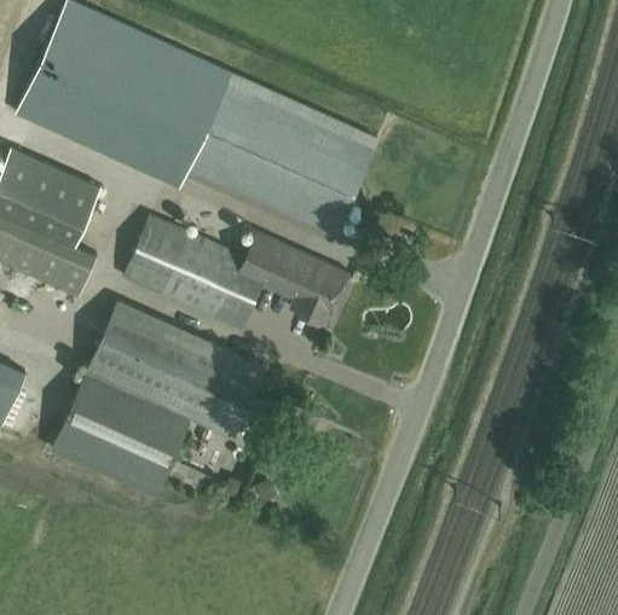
[(68,0),(67,0),(41,61),(17,115),(178,186),(183,175),(333,242),(379,138),(68,0)]
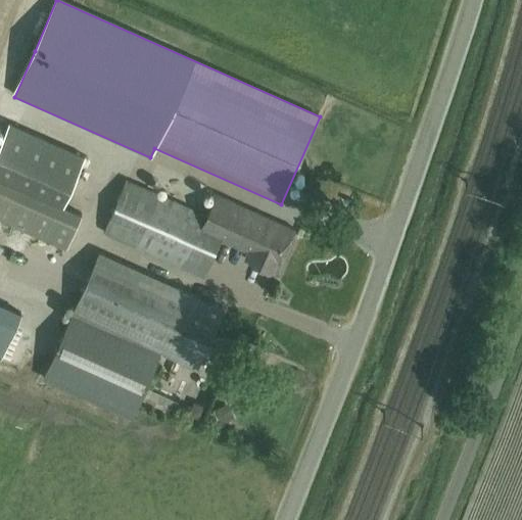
[(10,125),(0,147),(0,181),(63,209),(86,158),(10,125)]
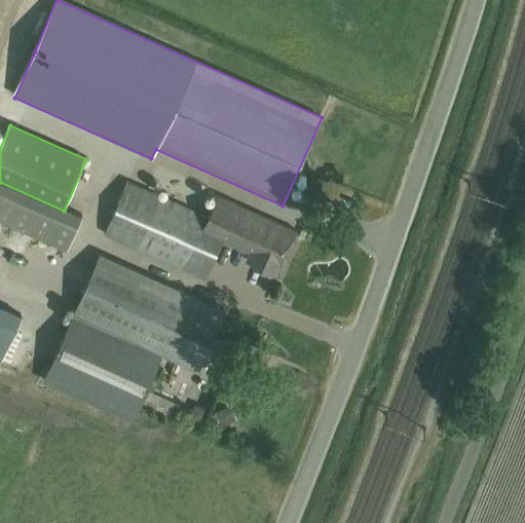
[(0,182),(0,223),(67,252),(81,218),(64,211),(0,182)]
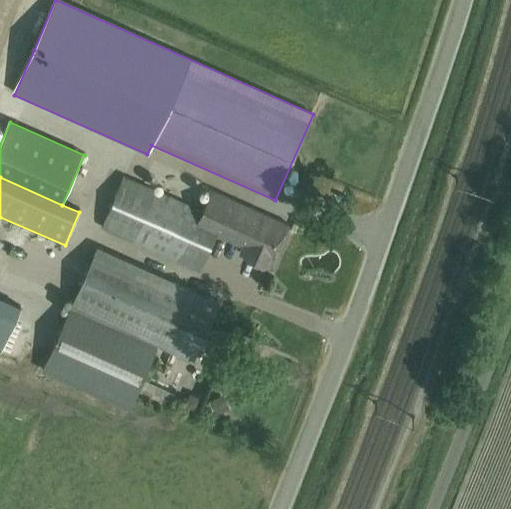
[(202,214),(124,179),(102,229),(199,273),(216,236),(243,249),(240,255),(269,268),(288,227),(212,192),(202,214)]
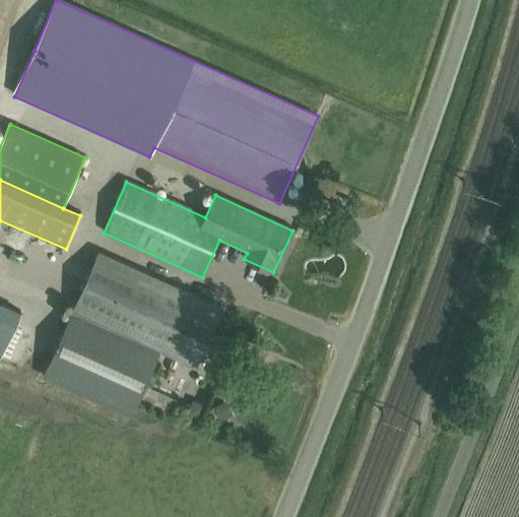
[(221,308),(99,253),(42,379),(131,418),(160,352),(194,368),(221,308)]
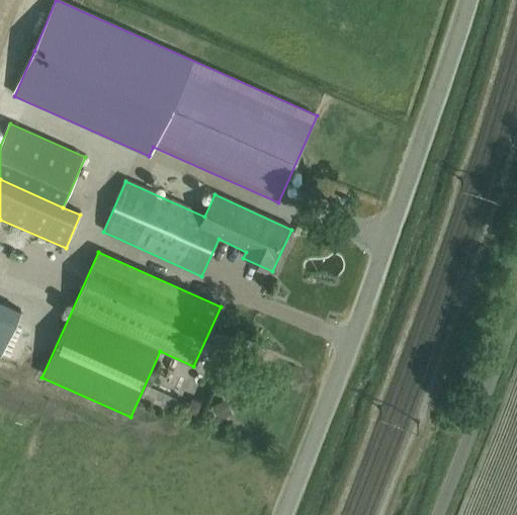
[(181,399),(177,411),(193,416),(197,404),(181,399)]
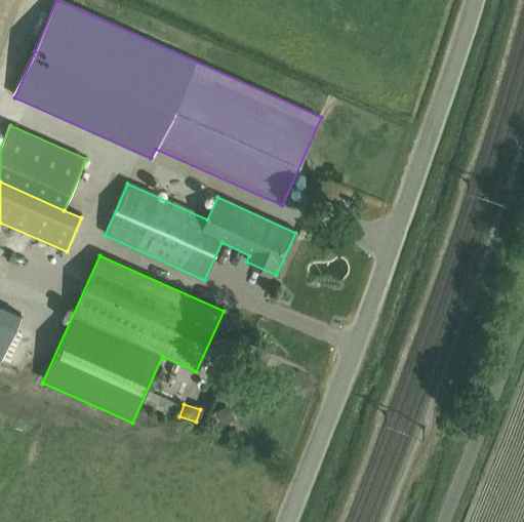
[(215,416),(220,430),(234,425),(229,411),(215,416)]
